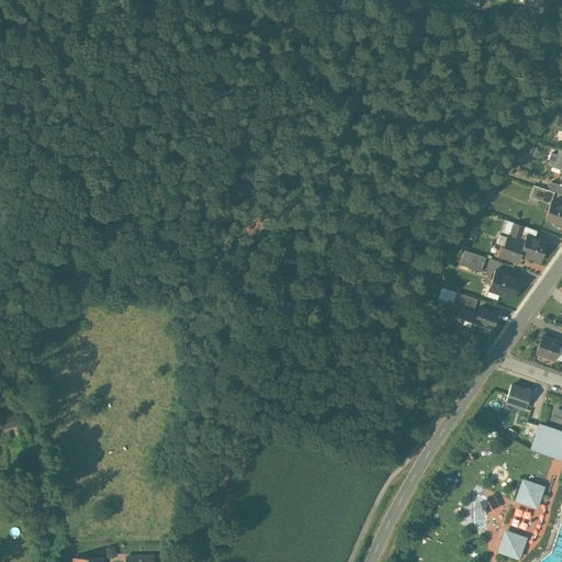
[(561,125),(561,123),(561,111),(557,110),(551,122),(561,125)]
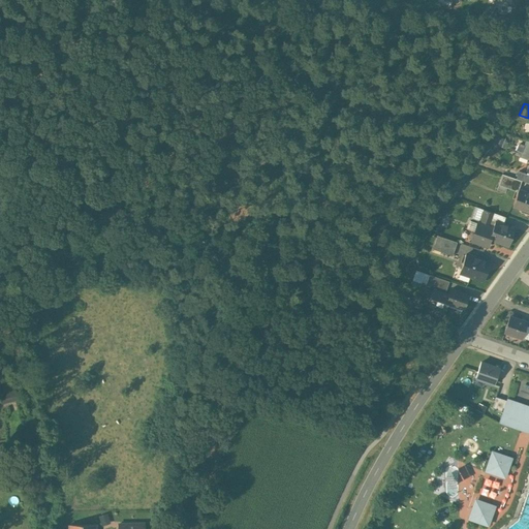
[(528,175),(519,172),(518,174),(516,179),(520,180),(528,183),(528,175)]
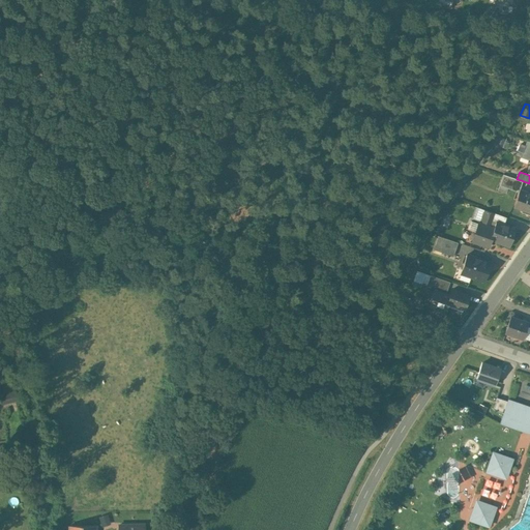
[(508,176),(503,175),(499,185),(517,192),(521,180),(517,179),(508,176)]
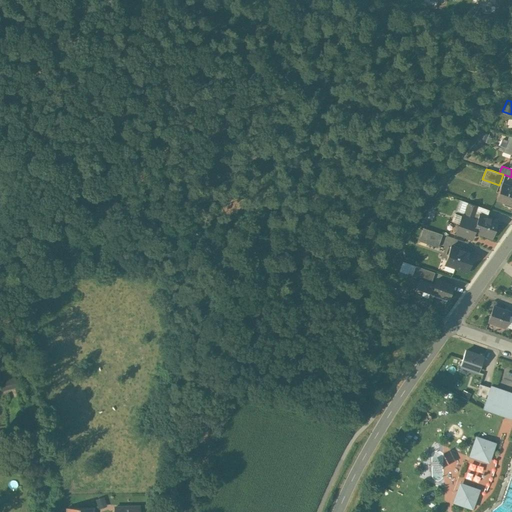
[(511,187),(502,184),(496,200),(505,203),(505,202),(511,204),(511,187)]
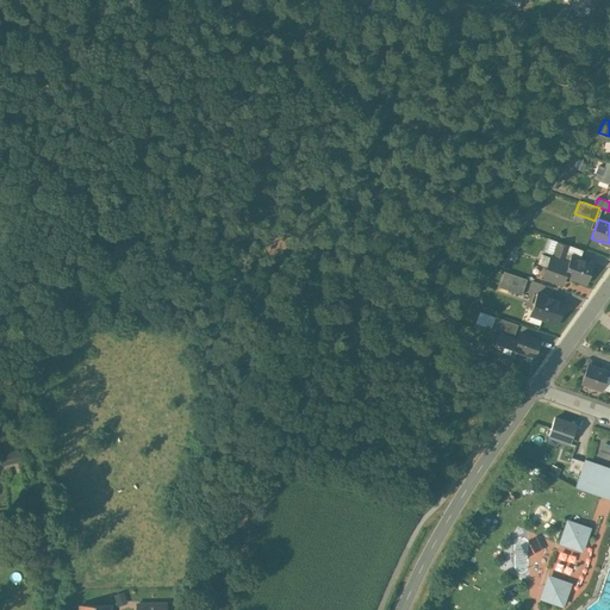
[(546,251),(553,253),(556,241),(549,238),(546,251)]
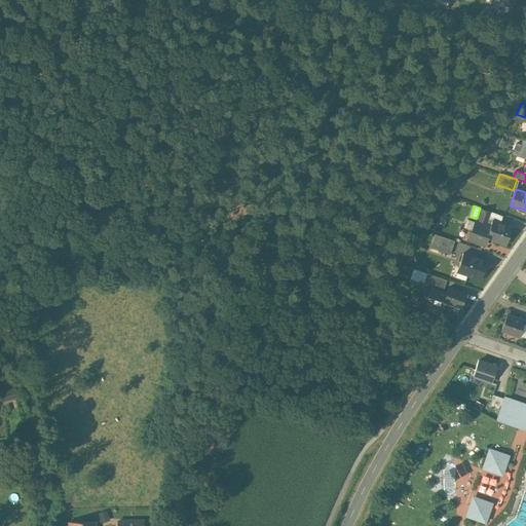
[(491,212),(481,209),(477,220),(487,224),(491,212)]
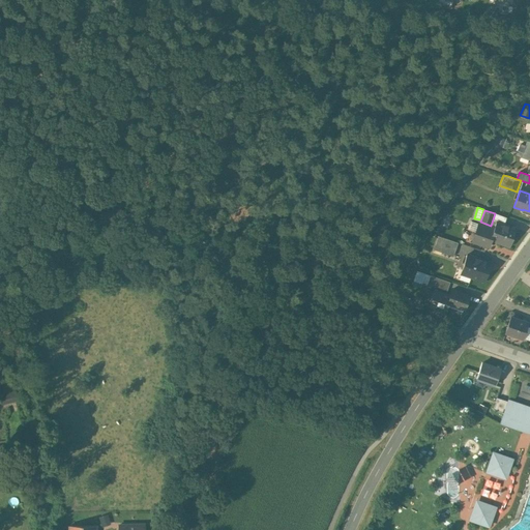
[(516,229),(496,222),(495,227),(490,239),(491,239),(509,246),(516,229)]
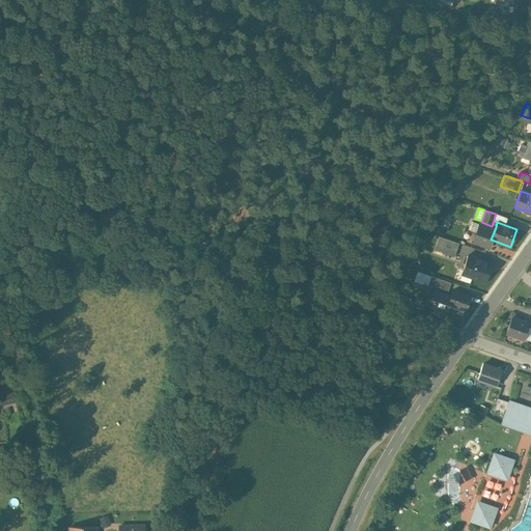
[(493,228),(479,224),(476,233),(475,232),(473,233),(471,236),(472,239),(474,240),(473,242),(488,247),(492,240),(491,240),(496,227),(493,226),(493,228)]
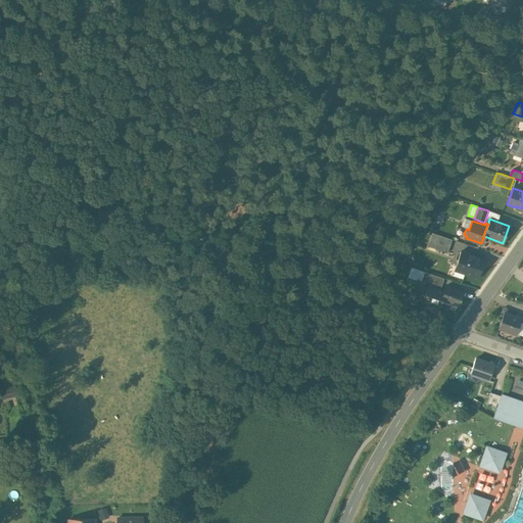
[(452,240),(433,233),(430,240),(438,243),(436,249),(447,253),(452,240)]
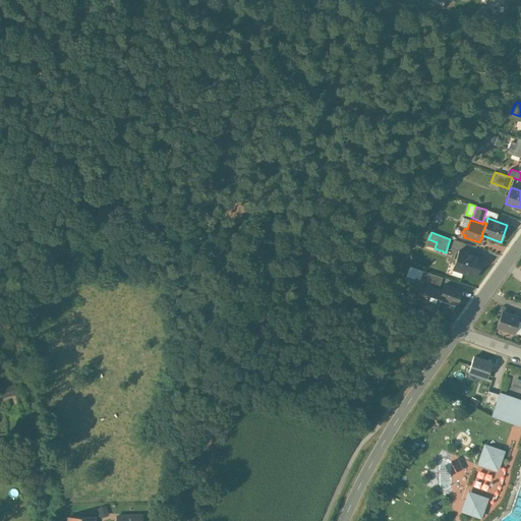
[(482,258),(459,250),(453,269),(476,277),(482,258)]
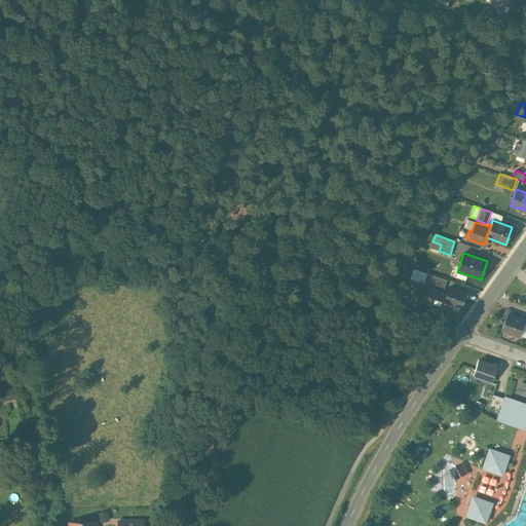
[(447,280),(427,273),(424,283),(444,289),(447,280)]
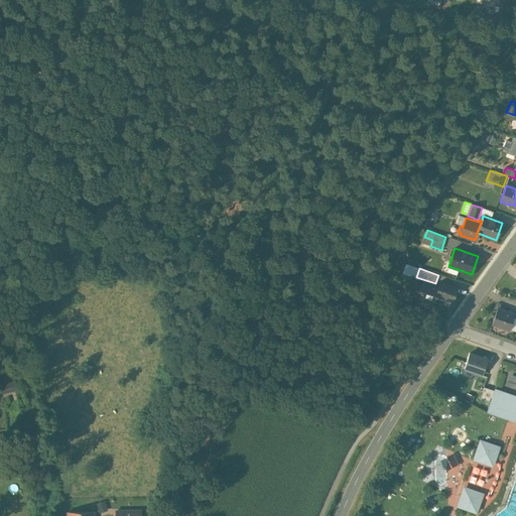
[(457,288),(440,282),(437,288),(435,295),(453,301),(457,288)]
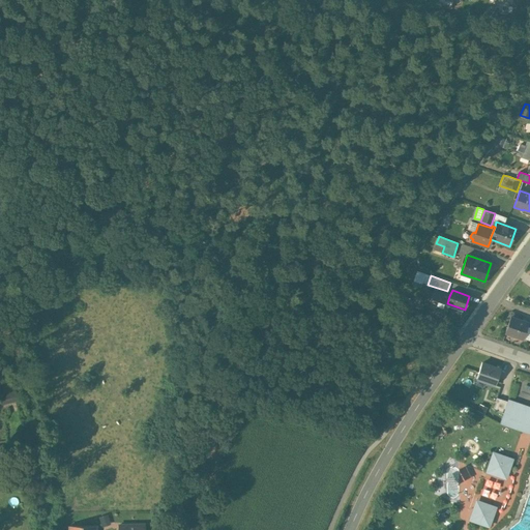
[(449,296),(435,291),(432,301),(429,311),(443,316),(447,303),(449,296)]
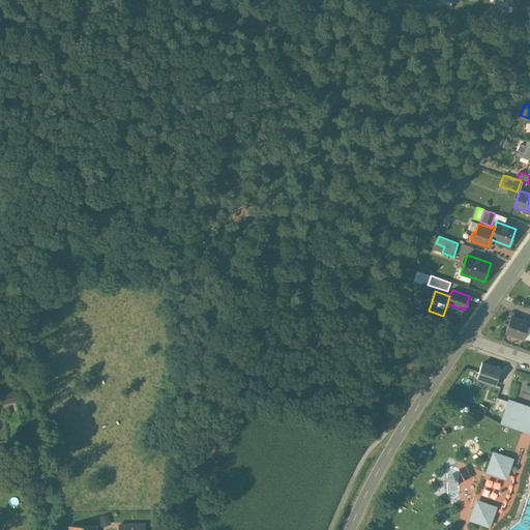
[(528,323),(510,317),(505,332),(523,339),(528,323)]
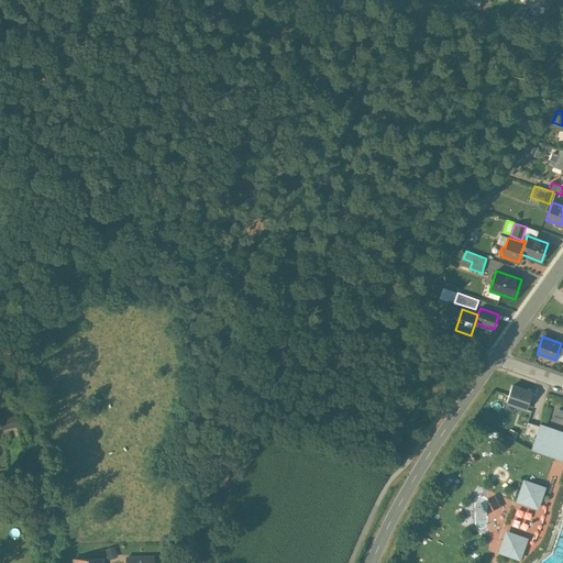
[(528,409),(533,389),(508,383),(503,403),(528,409)]
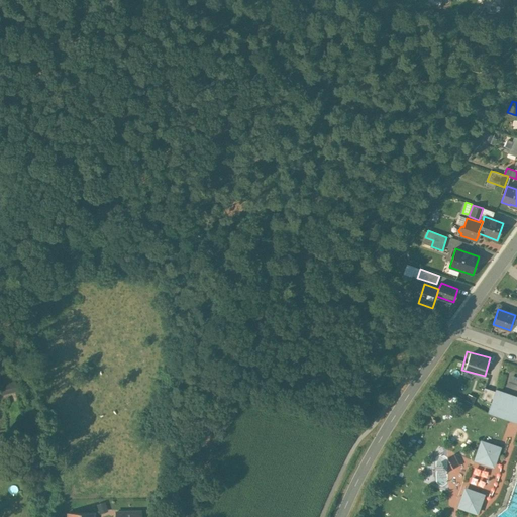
[(92,367),(83,366),(83,376),(91,377),(92,367)]
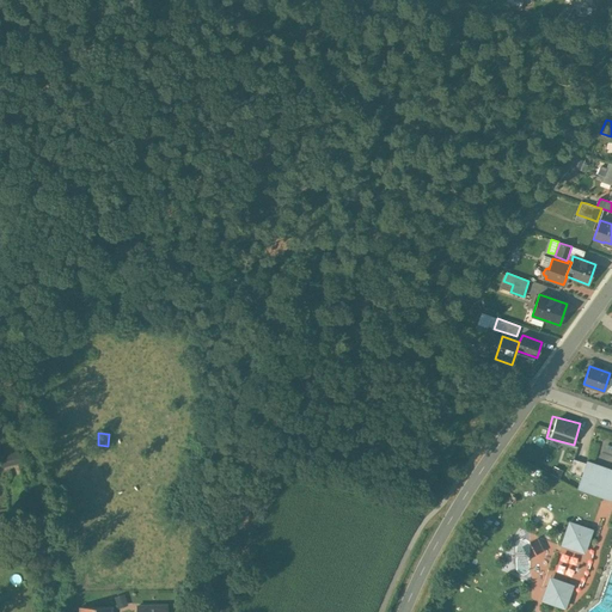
[(560,448),(544,438),(530,457),(542,465),(548,457),(551,460),(560,448)]
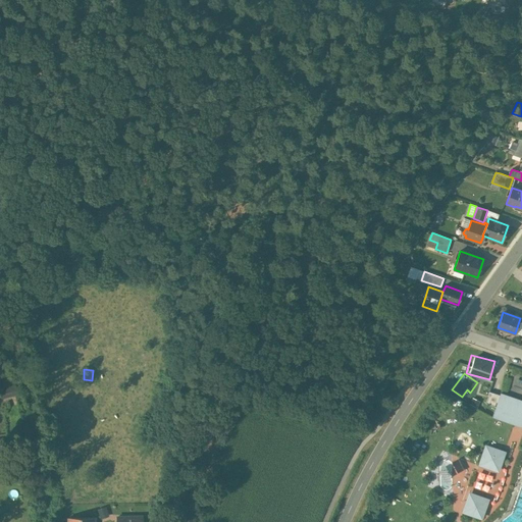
[(15,385),(0,388),(0,398),(17,395),(15,385)]
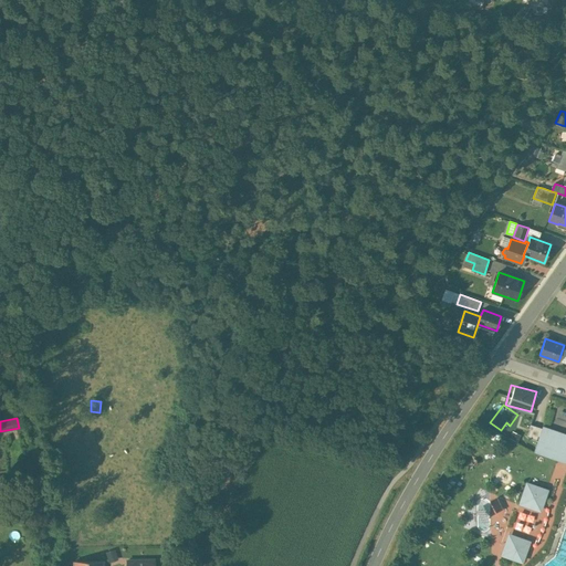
[(565,435),(543,427),(542,429),(531,425),(526,437),(537,441),(534,452),(565,462),(565,435)]
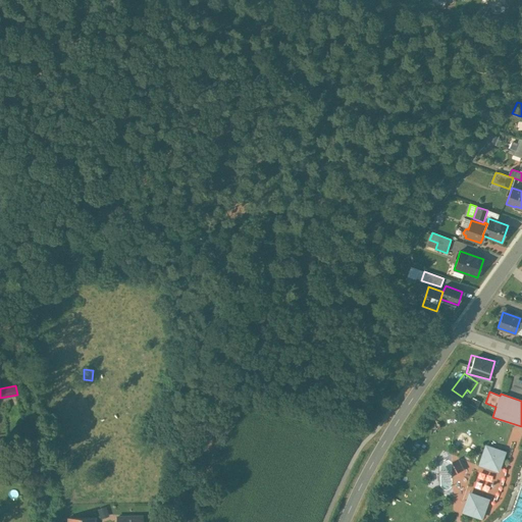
[(505,452),(485,446),(481,457),(501,463),(505,452)]
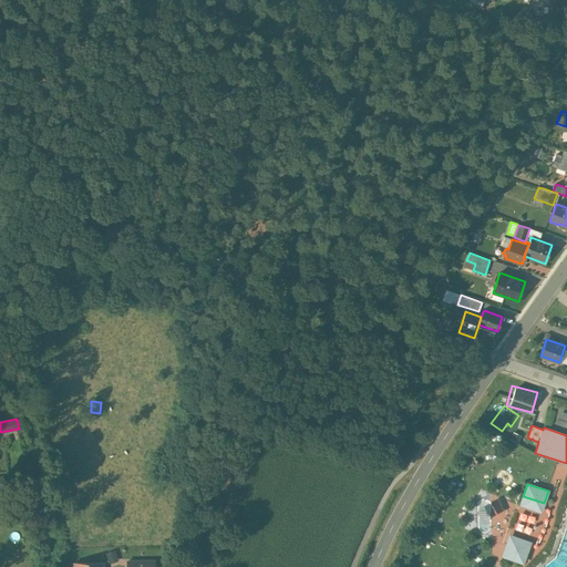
[(527,550),(506,544),(503,556),(523,563),(527,550)]
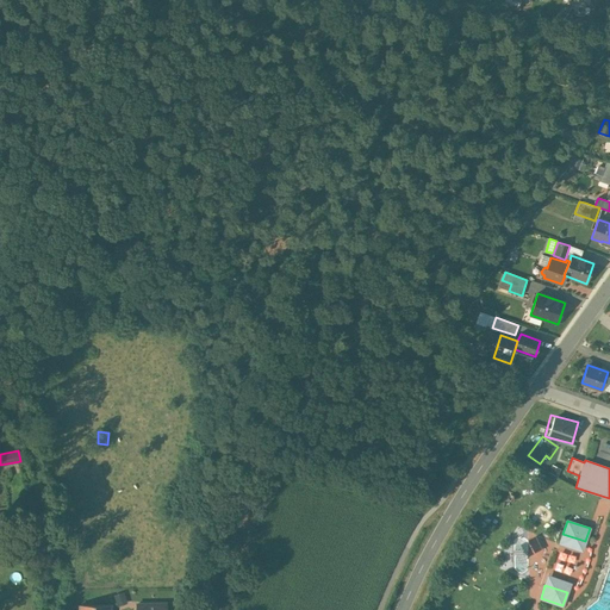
[(114,595),(118,605),(128,602),(125,591),(114,595)]
